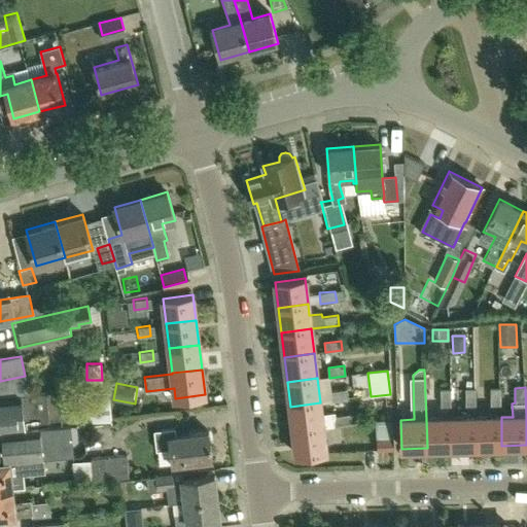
[(477,403),(476,389),(465,389),(465,405),(477,403)]
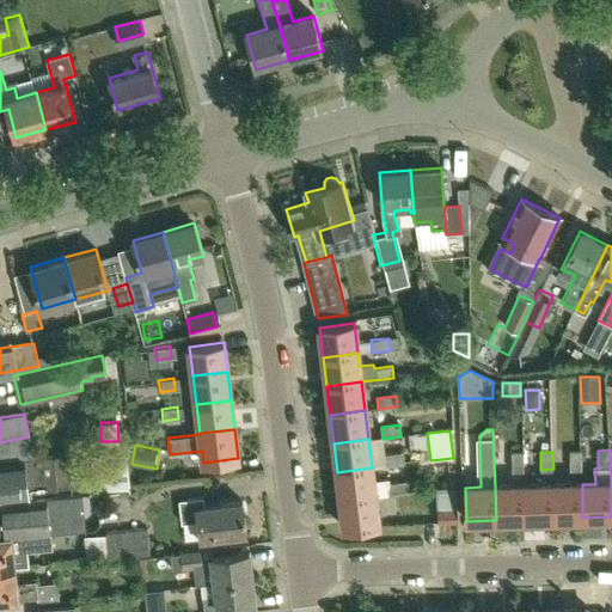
[(581,467),(581,452),(569,452),(569,467),(581,467)]
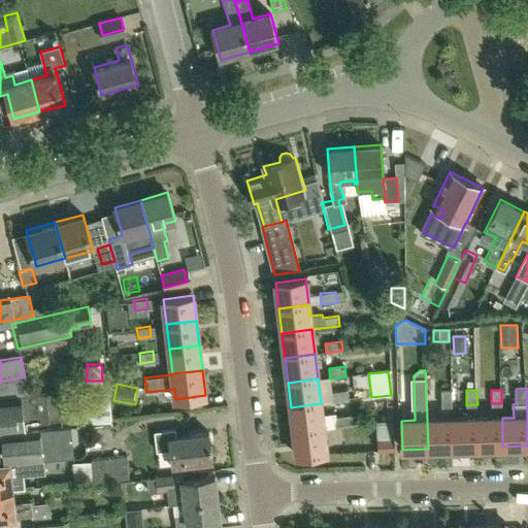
[(349,399),(348,391),(332,392),(333,401),(349,399)]
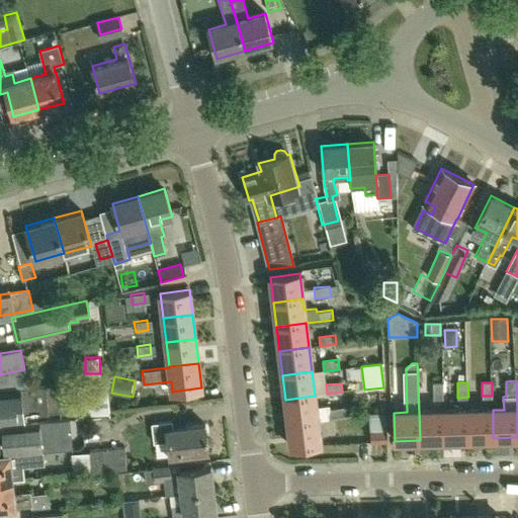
[(443,383),(433,383),(432,398),(443,398),(443,383)]
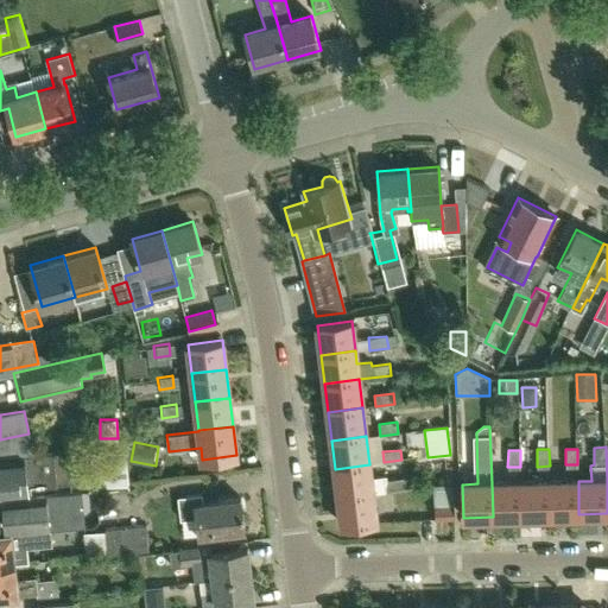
[(71,483),(71,486),(71,487),(88,485),(89,492),(128,488),(125,451),(86,454),(55,455),(0,458),(0,495),(27,494),(27,488),(71,483)]
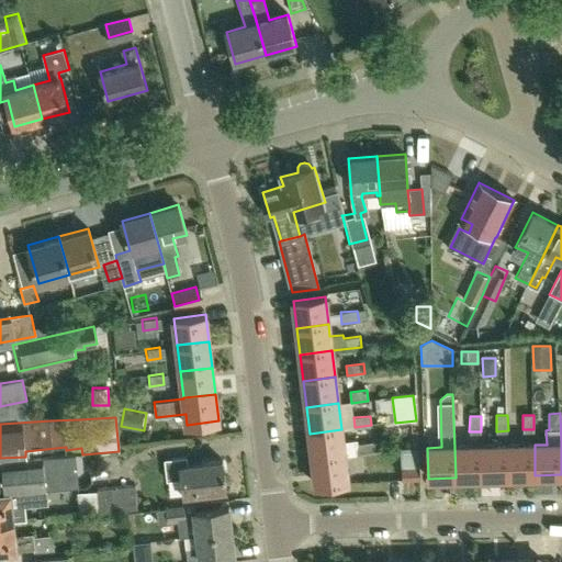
[(341,429),(310,434),(313,460),(345,456),(358,454),(374,452),(373,442),(357,445),(357,440),(343,441),(341,429)]
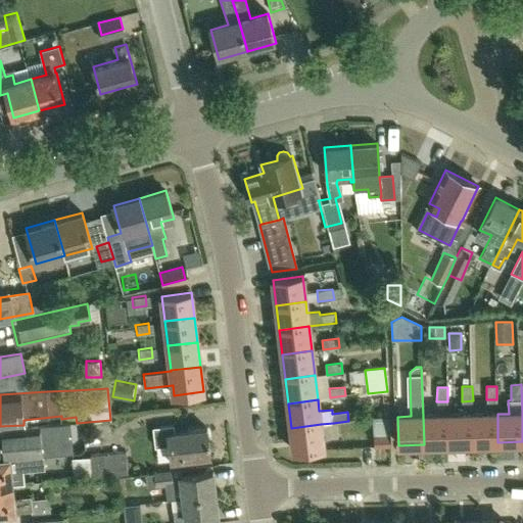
[(497,442),(497,414),(472,415),(473,443),(497,442)]
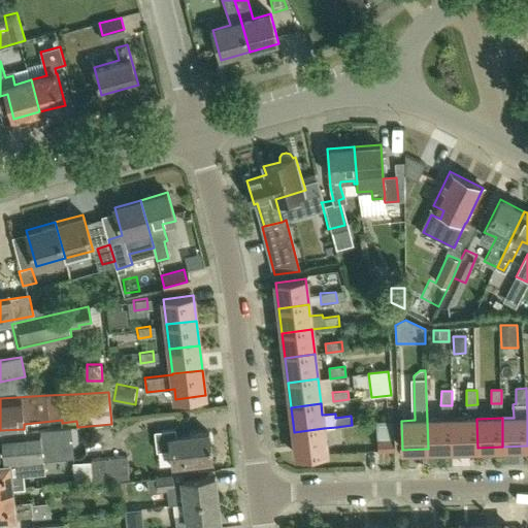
[(453,448),(452,419),(427,420),(428,449),(453,448)]
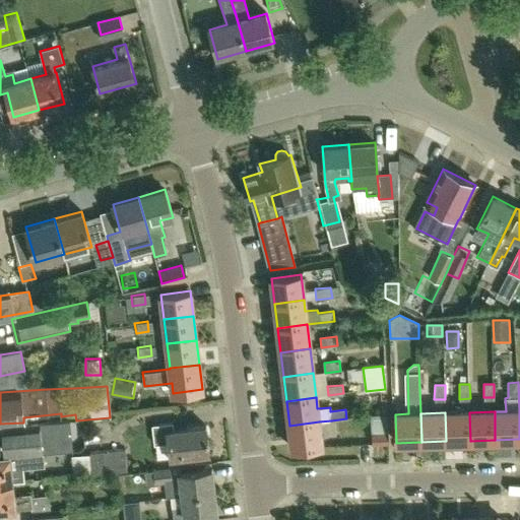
[(446,441),(470,441),(469,412),(445,412),(446,441)]
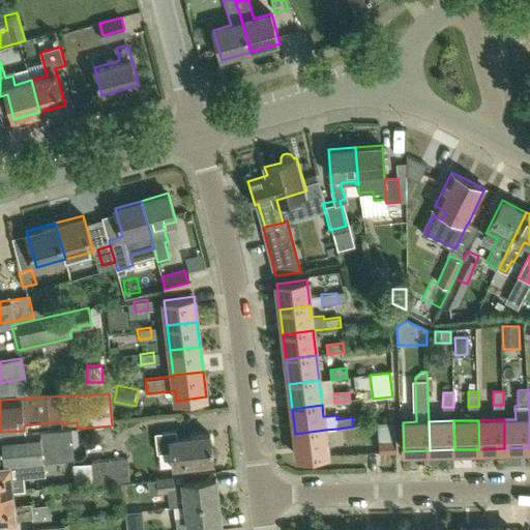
[(75,460),(71,430),(40,432),(25,433),(24,431),(0,432),(0,465),(16,464),(16,466),(43,463),(75,460)]
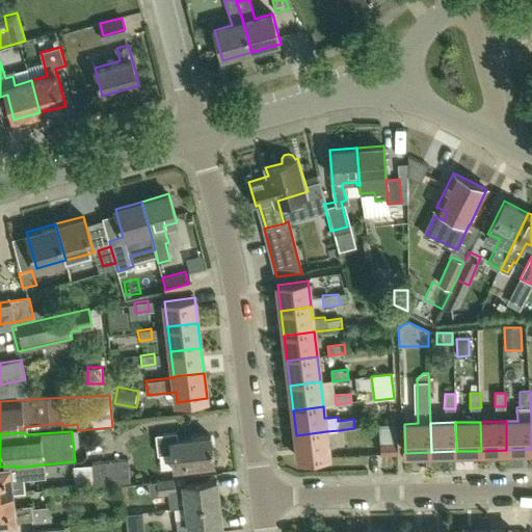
[(329,457),(326,431),(296,435),(299,460),(329,457)]
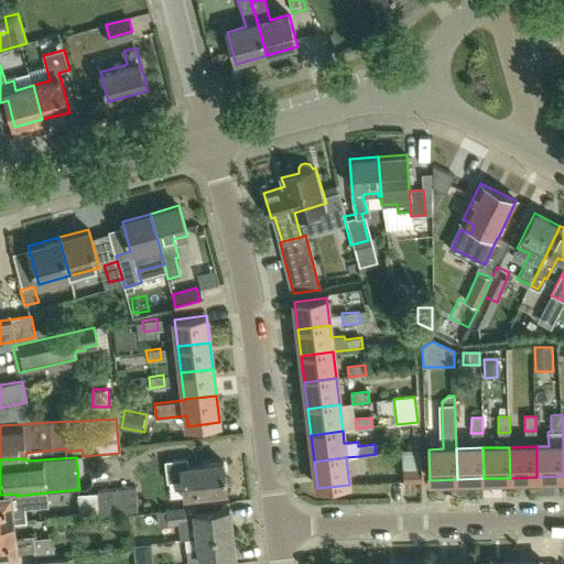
[(183,480),(184,497),(227,491),(224,462),(188,466),(187,458),(165,461),(167,483),(183,480)]
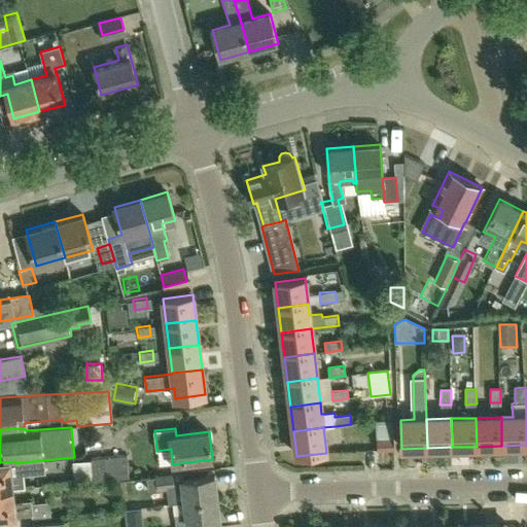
[(393,450),(392,440),(377,440),(377,451),(393,450)]
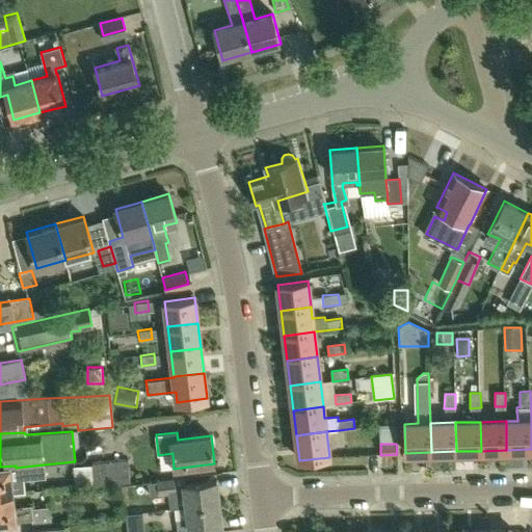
[(76,488),(95,486),(130,483),(128,460),(92,464),(92,466),(74,468),(76,488)]
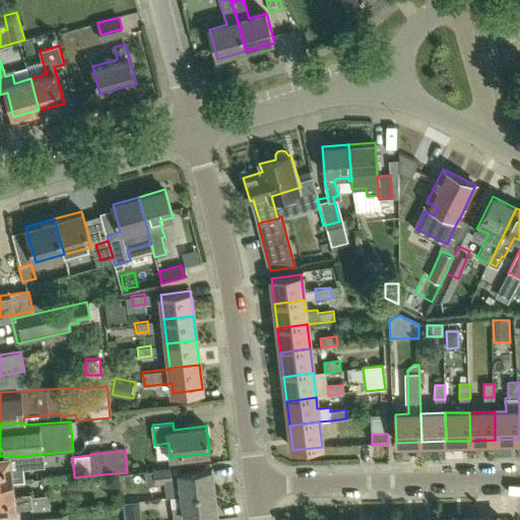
[(0,483),(11,482),(10,469),(44,466),(43,454),(15,457),(15,455),(0,456),(0,483)]
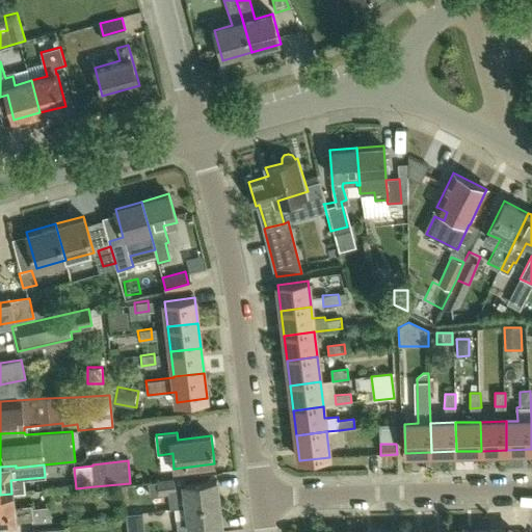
[(177,494),(175,478),(157,480),(159,496),(177,494)]
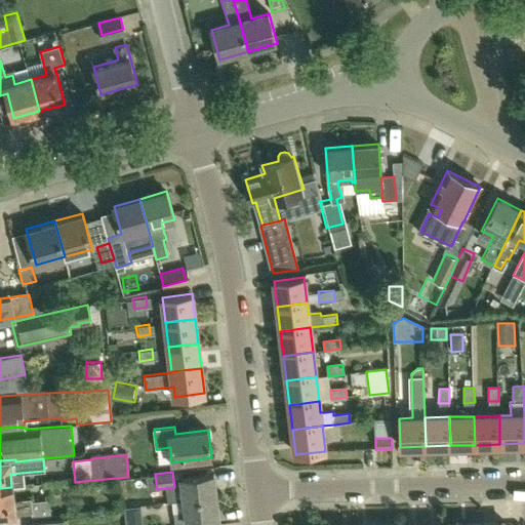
[(216,496),(213,474),(180,478),(184,500),(216,496)]
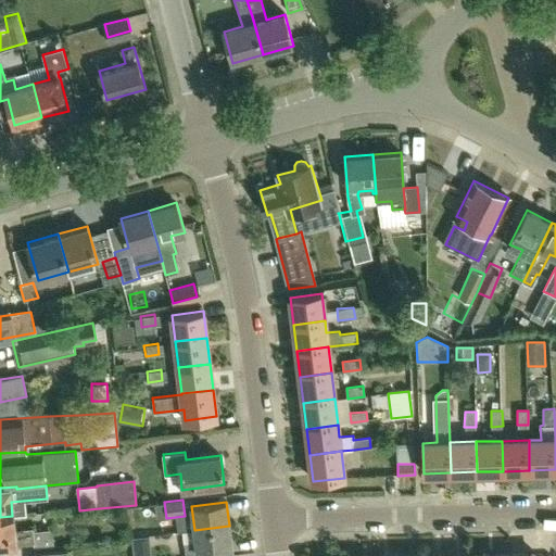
[(34,542),(33,529),(14,531),(12,516),(0,517),(0,545),(15,544),(15,543),(34,542)]
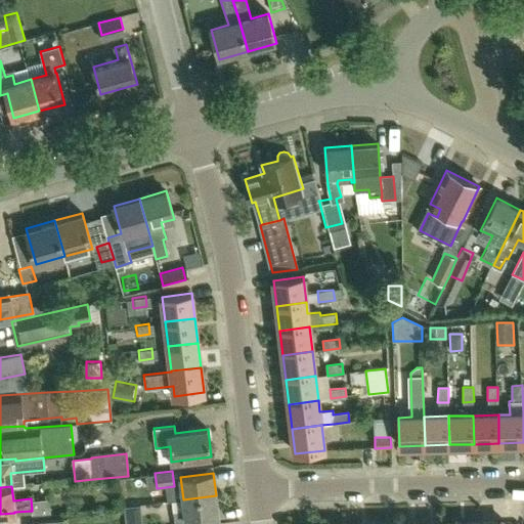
[(218,518),(216,495),(183,499),(186,522),(218,518)]
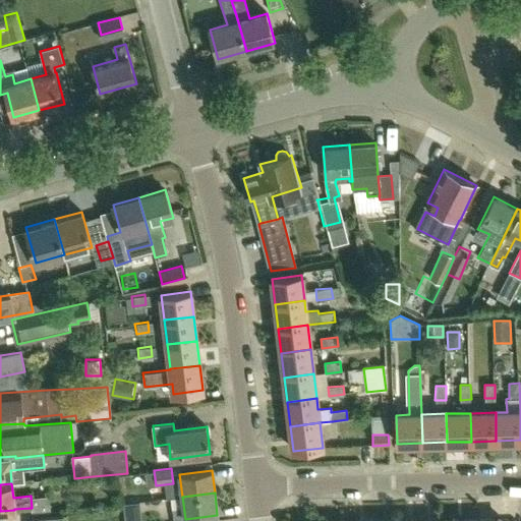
[(53,511),(53,498),(34,498),(34,511),(53,511)]
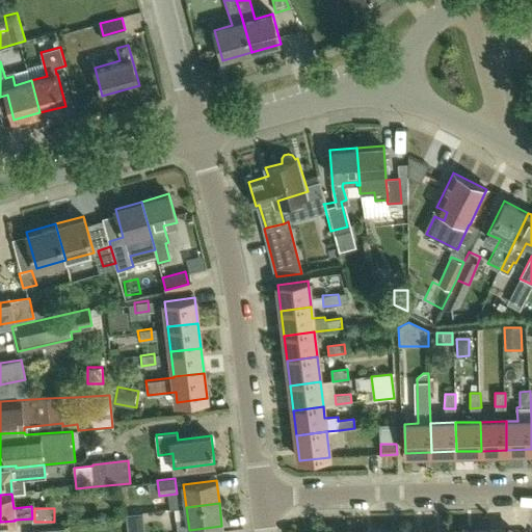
[(144,531),(143,513),(126,514),(127,531),(144,531)]
